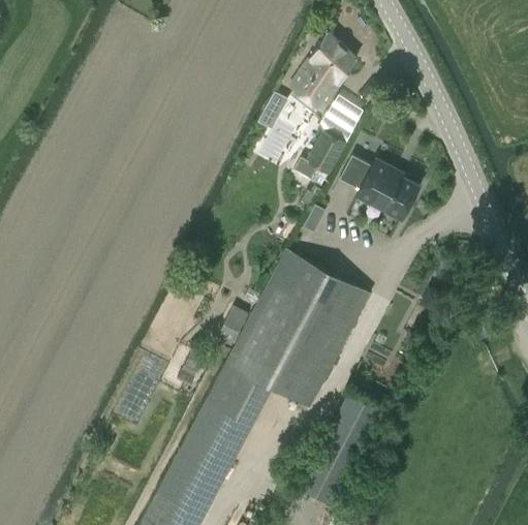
[(323,115),(356,61),(328,33),(310,58),(291,89),(323,115)]
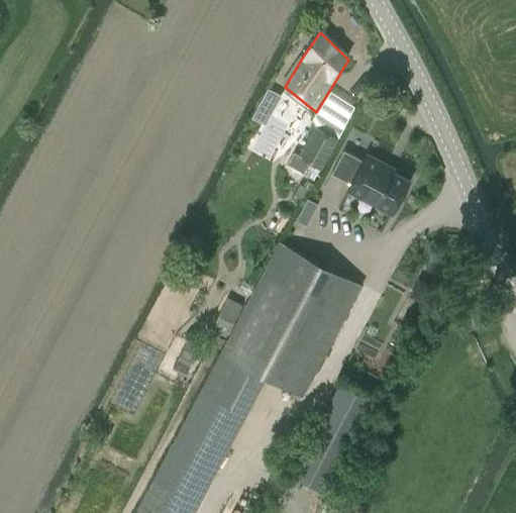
[(269,92),(265,101),(277,108),(282,99),(269,92)]
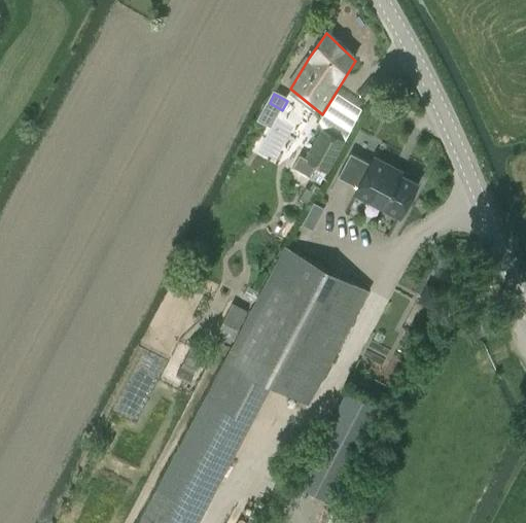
[(284,169),(305,127),(281,115),(260,158),(284,169)]
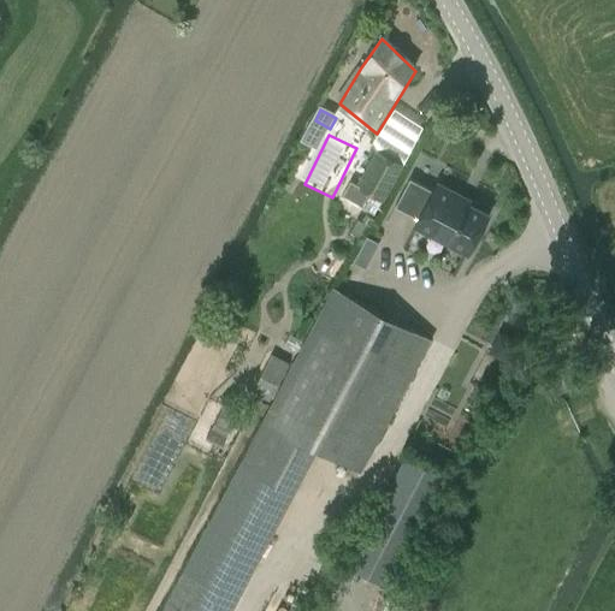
[(406,170),(379,155),(360,190),(367,195),(383,203),(386,205),(406,170)]
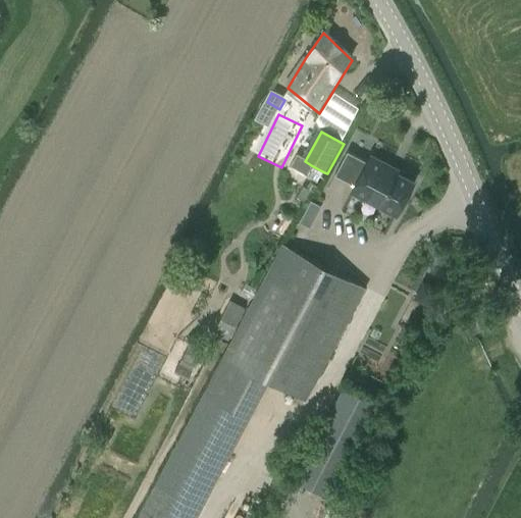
[(353,196),(379,210),(397,219),(414,188),(388,175),(391,170),(371,160),(368,166),(349,156),(336,178),(356,190),(353,196)]
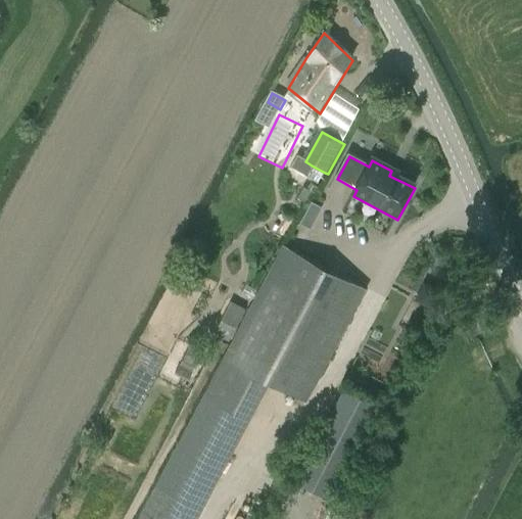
[(312,166),(305,177),(319,185),(325,173),(312,166)]
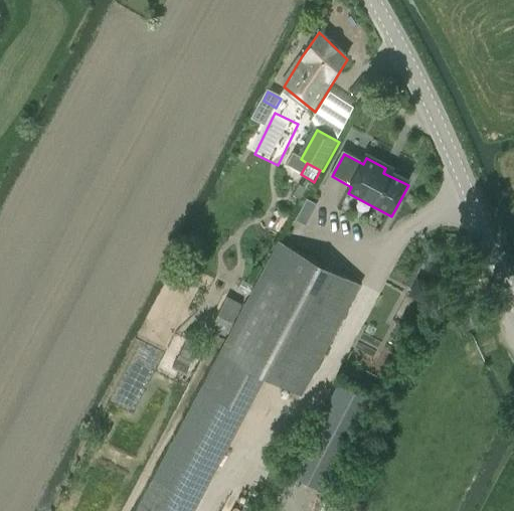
[(307,184),(305,190),(307,191),(312,193),(315,188),(307,184)]
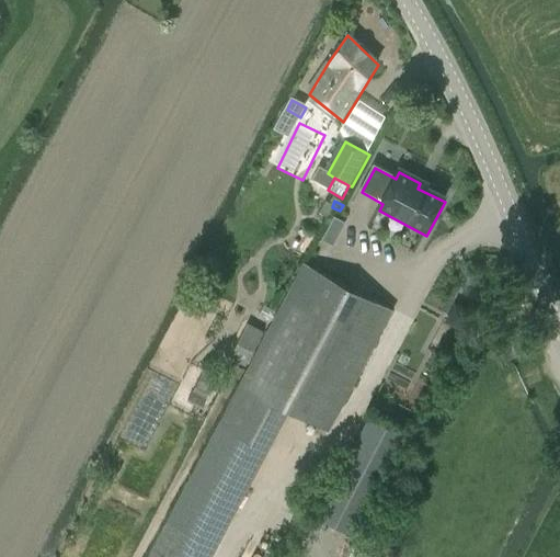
[(327,204),(321,216),(329,219),(334,208),(332,207),(327,204)]
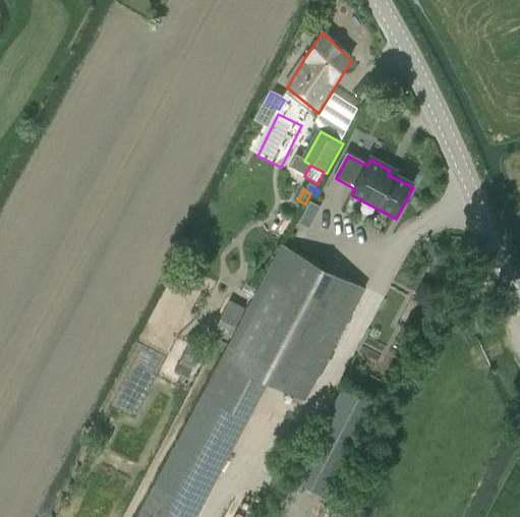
[(320,210),(310,205),(299,225),(308,230),(320,210)]
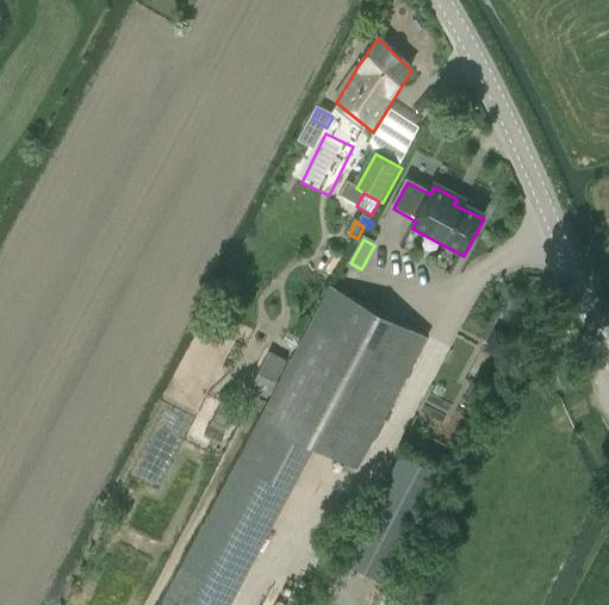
[(358,472),(427,341),(331,291),(263,419),(315,448),(358,472)]
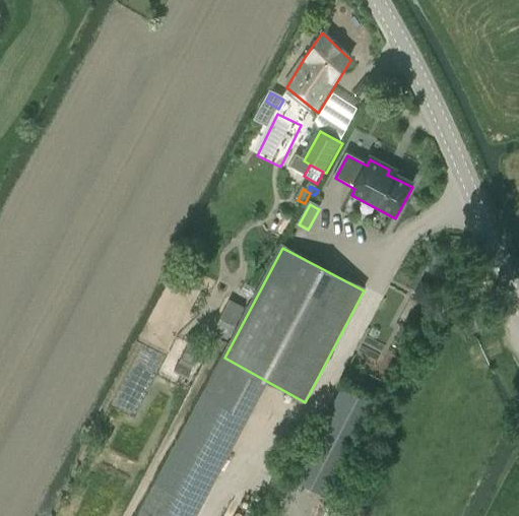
[(213,334),(229,342),(246,308),(232,301),(213,334)]
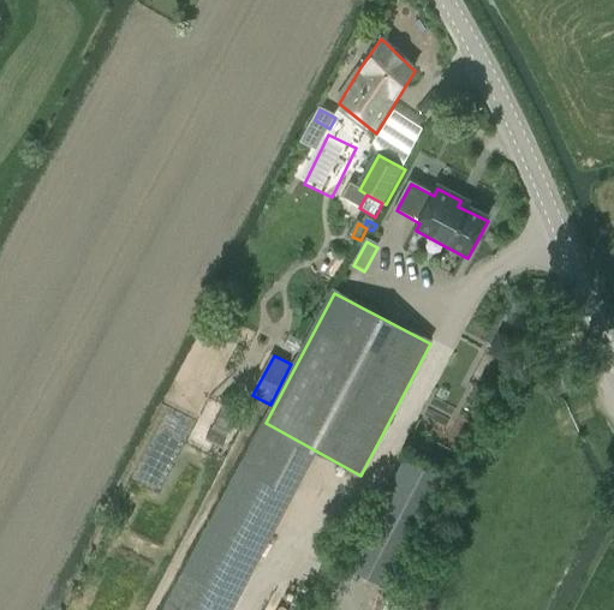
[(242,416),(226,407),(207,443),(222,450),(242,416)]
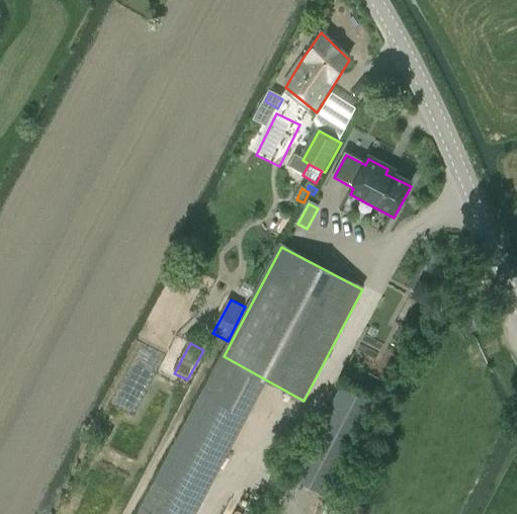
[(267,380),(224,356),(156,485),(140,513),(196,513),(199,508),(267,380)]
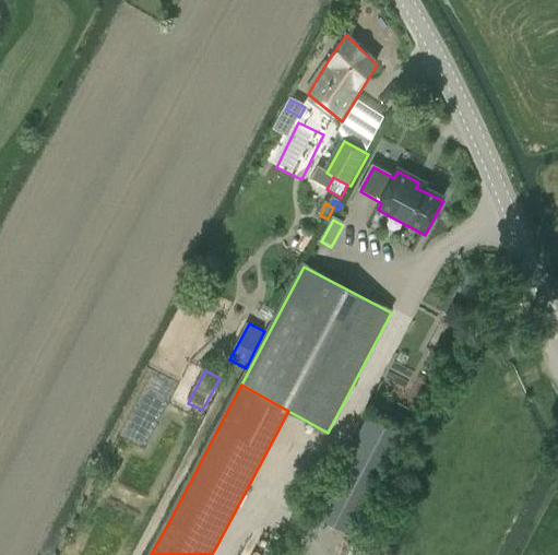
[(354,448),(378,460),(392,432),(368,420),(354,448)]
